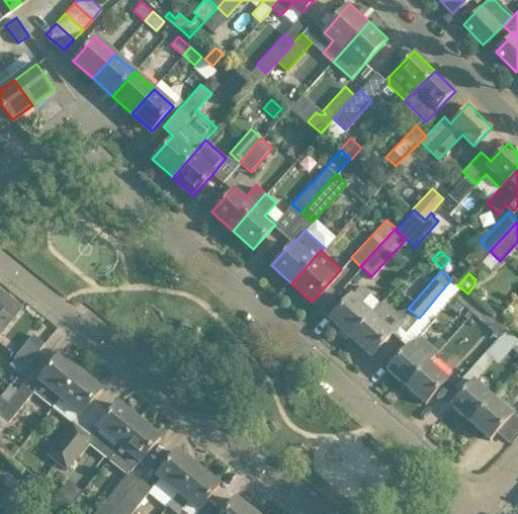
[(330,318),(350,336),(371,312),(360,302),(370,291),(361,282),(330,318)]
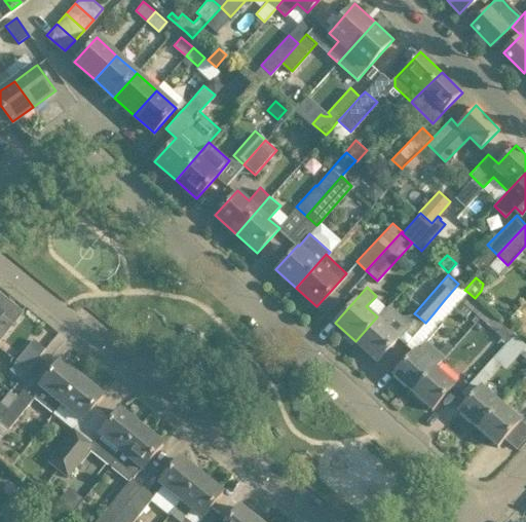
[(0,319),(3,315),(13,324),(24,311),(0,291),(0,319)]
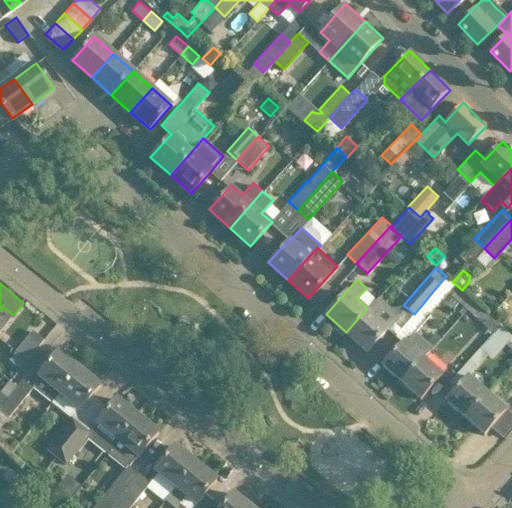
[(449,291),(467,307),(473,300),(462,290),(455,284),(449,291)]
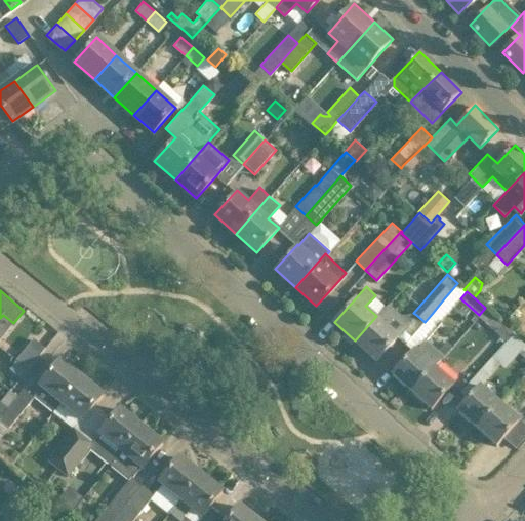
[(376,316),(355,341),(376,360),(398,336),(408,325),(410,323),(401,314),(389,303),(386,305),(376,316)]
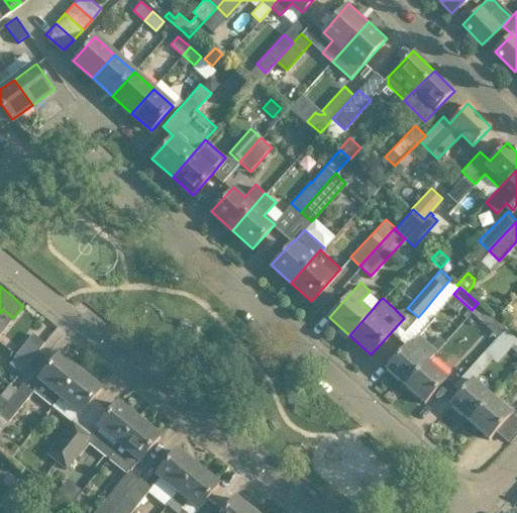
[(497,320),(478,303),(472,310),(491,327),(497,320)]
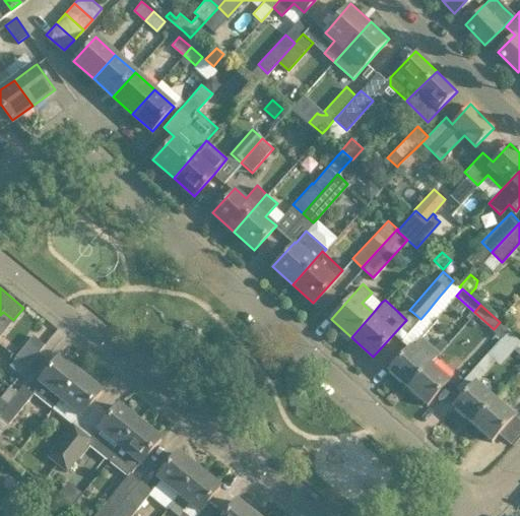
[(420,319),(401,340),(409,347),(411,344),(421,334),(436,318),(428,311),(420,319)]
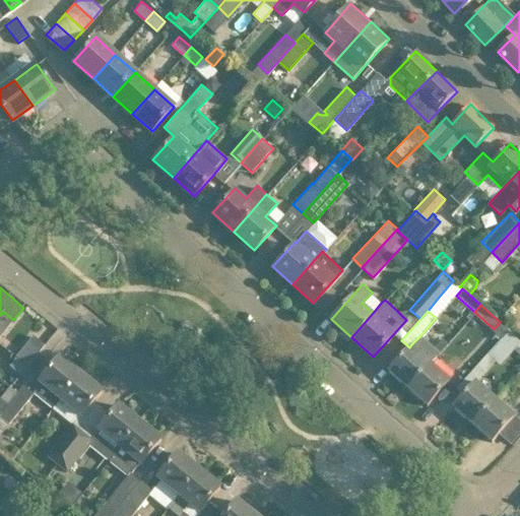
[(404,322),(394,333),(401,340),(420,319),(412,312),(406,320),(404,322)]
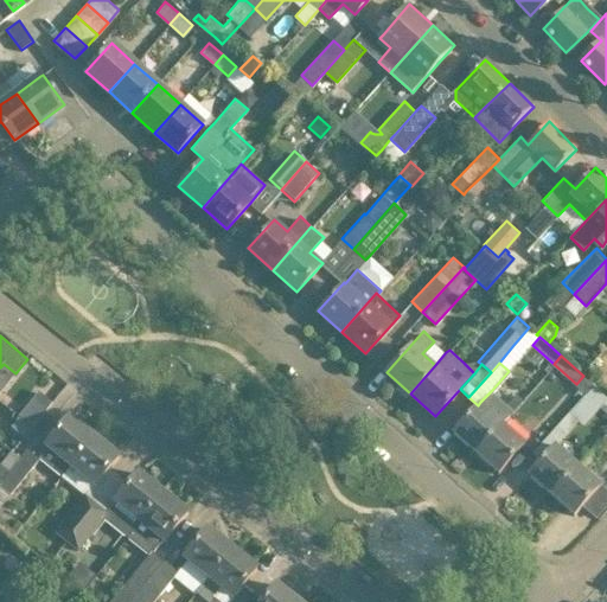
[(606,410),(606,396),(594,384),(572,409),(585,421),(600,405),(606,410)]
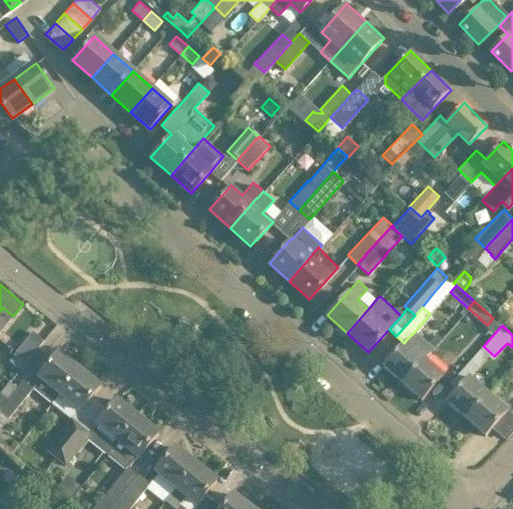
[(31,330),(15,350),(28,360),(44,340),(31,330)]
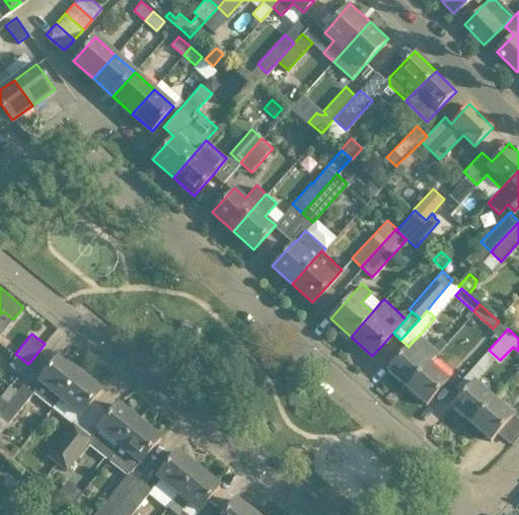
[(409,347),(387,369),(406,386),(430,361),(439,351),(421,334),(411,344),(409,347)]
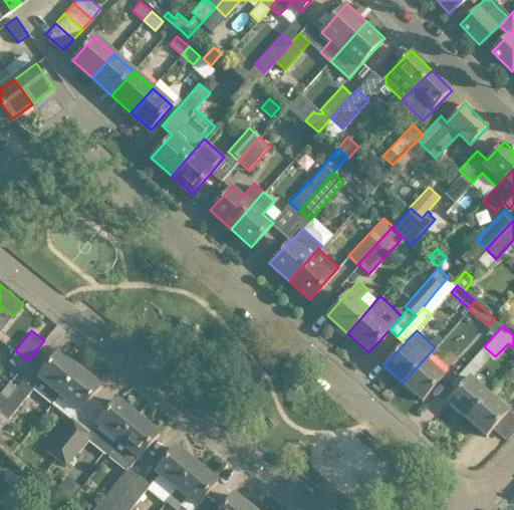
[(21,369),(28,360),(15,350),(14,351),(16,352),(10,359),(21,369)]
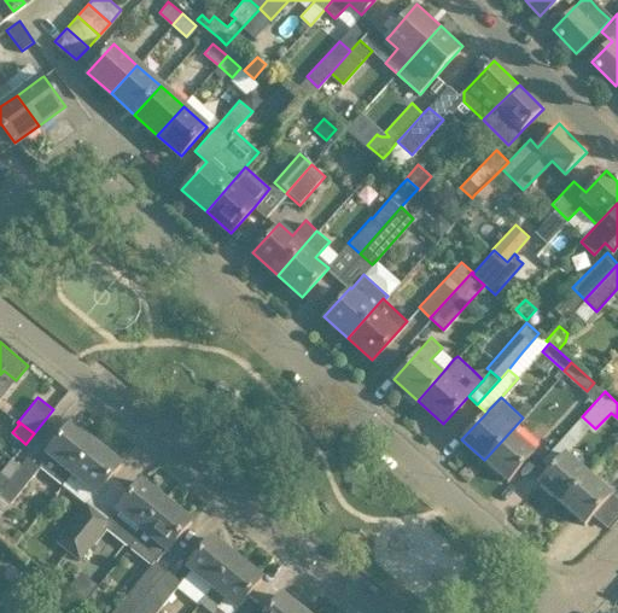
[(97,444),(69,422),(46,451),(59,462),(51,474),(63,484),(97,444)]
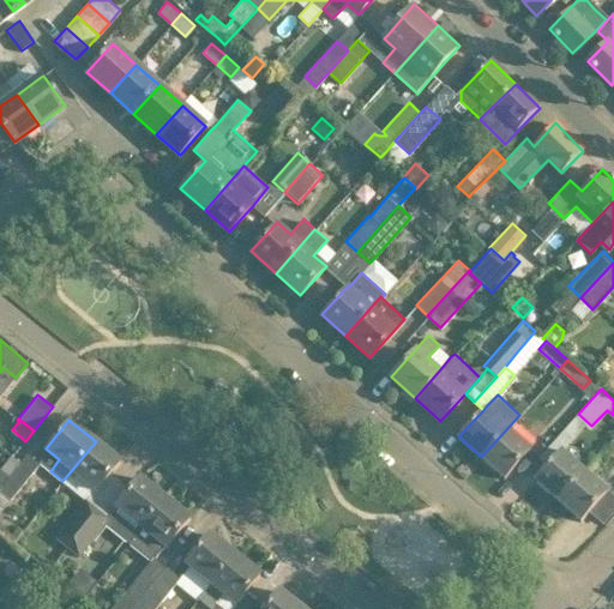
[(509,427),(481,457),(504,477),(531,447),(509,427)]
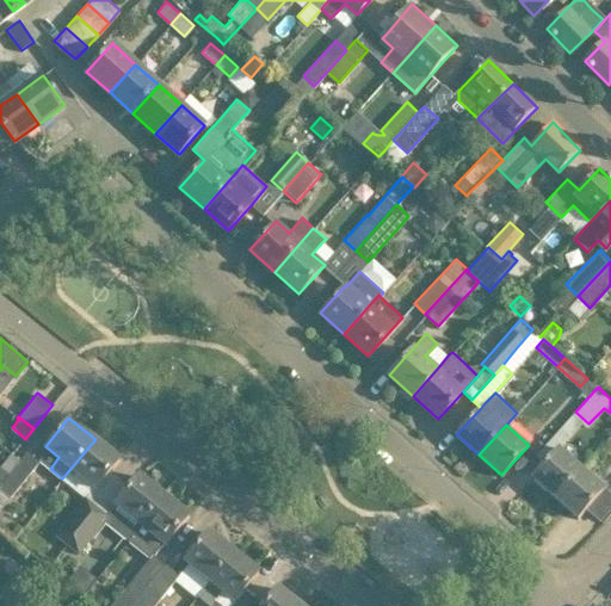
[(96,439),(62,478),(88,499),(97,488),(121,459),(96,439)]
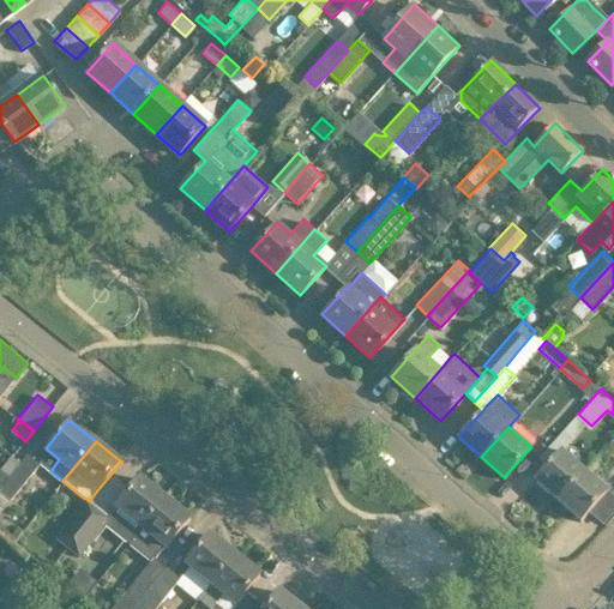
[(534,480),(557,500),(584,470),(561,450),(534,480)]
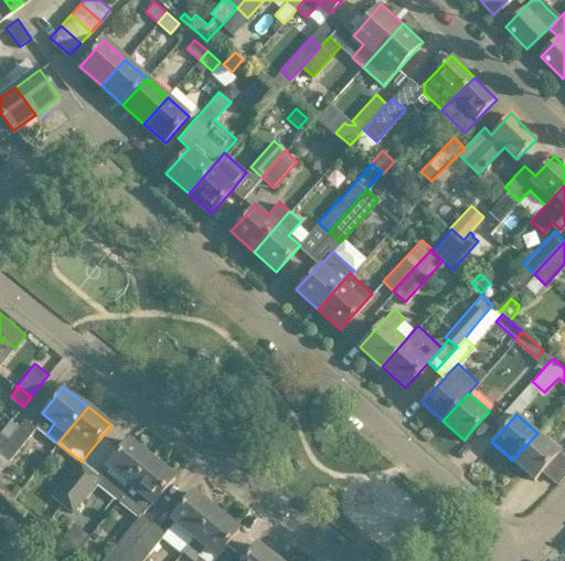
[(0,447),(0,472),(36,426),(25,417),(20,424),(1,447),(0,447)]
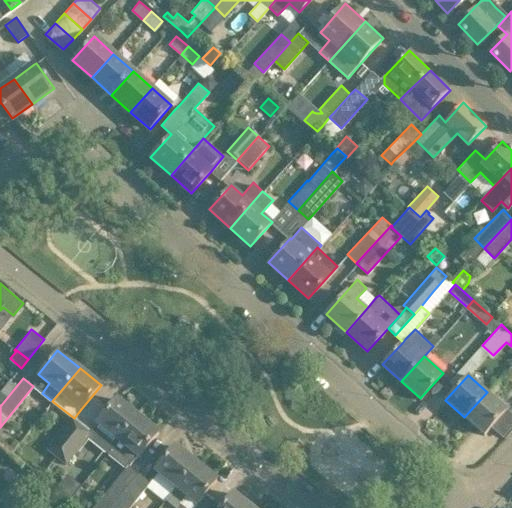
[(0,404),(1,405),(18,384),(12,379),(1,392),(0,391),(0,404)]
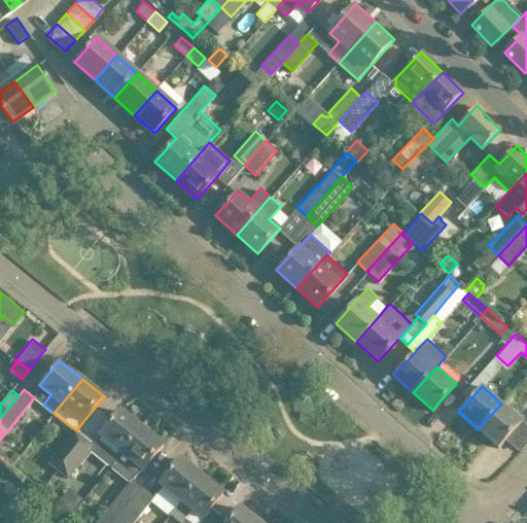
[(501,404),(478,429),(497,447),(521,421),(501,404)]
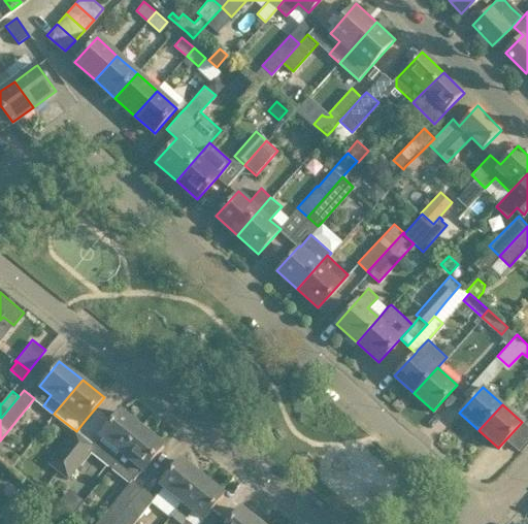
[(142,427),(122,411),(93,446),(90,449),(110,466),(122,453),(142,427)]
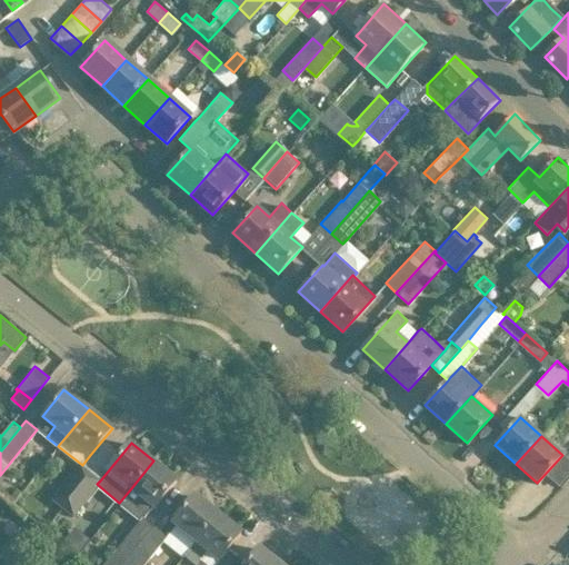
[(177,479),(153,461),(131,488),(119,503),(139,518),(151,504),(155,507),(177,479)]
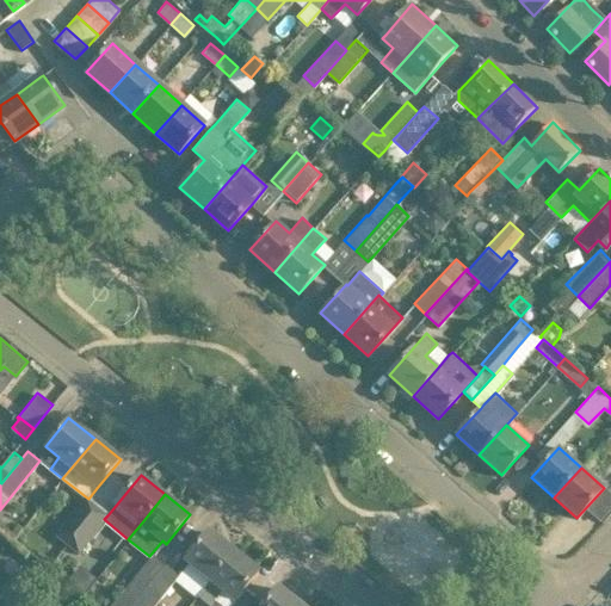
[(59,536),(68,543),(97,506),(88,499),(59,536)]
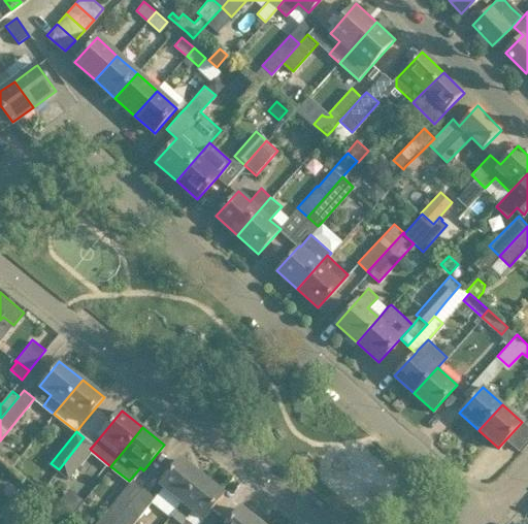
[(84,437),(59,469),(67,476),(76,464),(93,446),(84,437)]
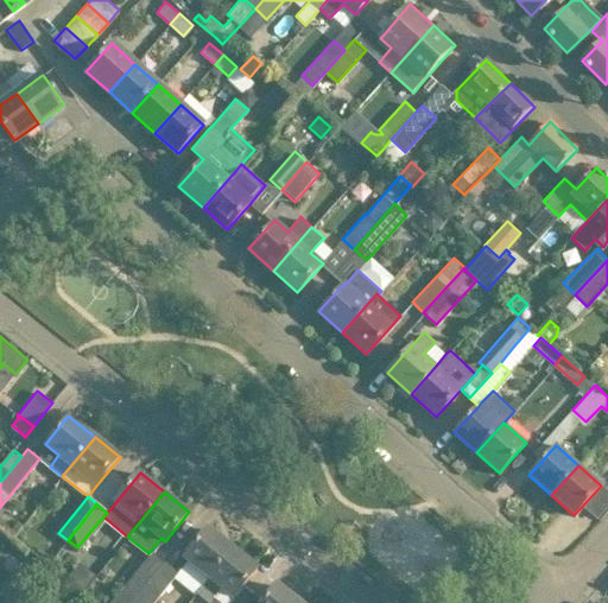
[(185,557),(209,577),(234,547),(209,527),(185,557)]
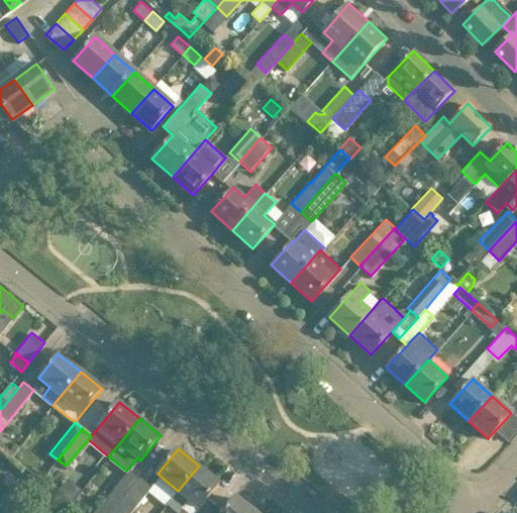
[(178,491),(168,504),(178,512),(188,498),(200,508),(220,483),(199,466),(178,491)]
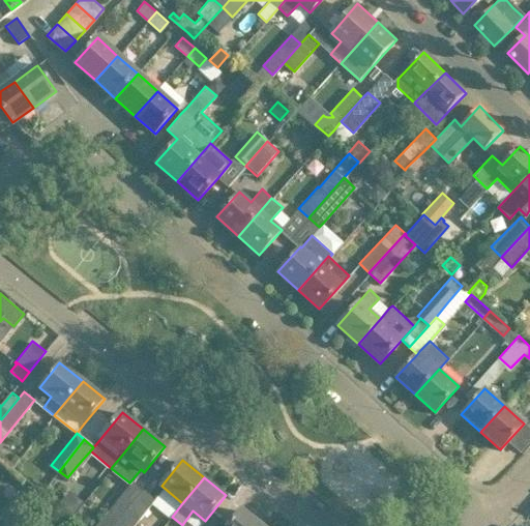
[(95,525),(114,525),(144,490),(134,480),(95,525)]
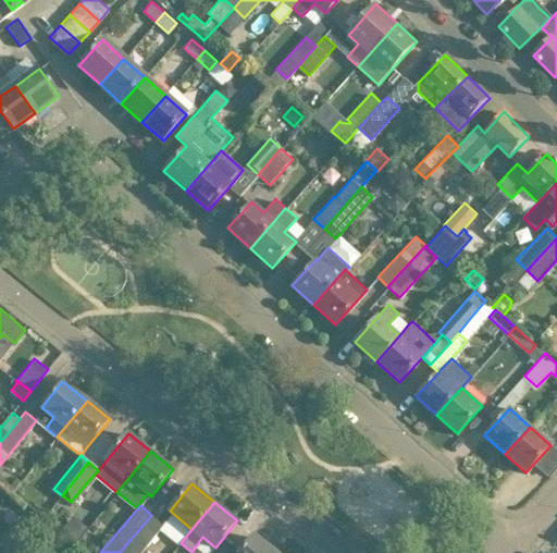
[(151,515),(120,552),(139,552),(163,524),(151,515)]
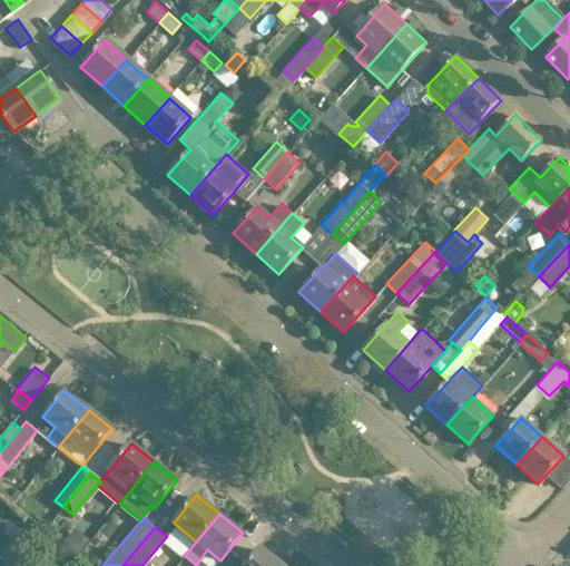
[(244,565),(283,565),(261,547),(244,565)]
